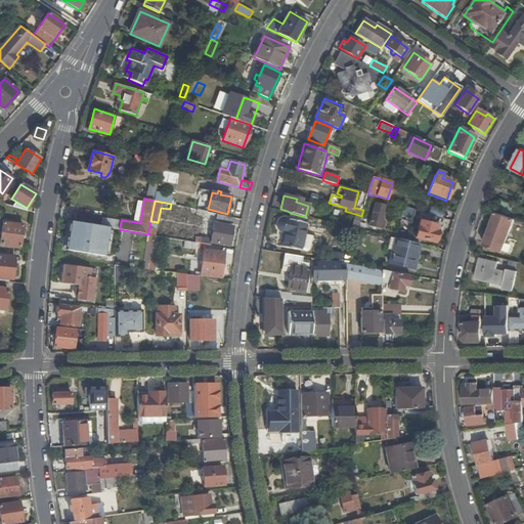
[(13,207),(26,211),(27,208),(16,202),(13,207)]
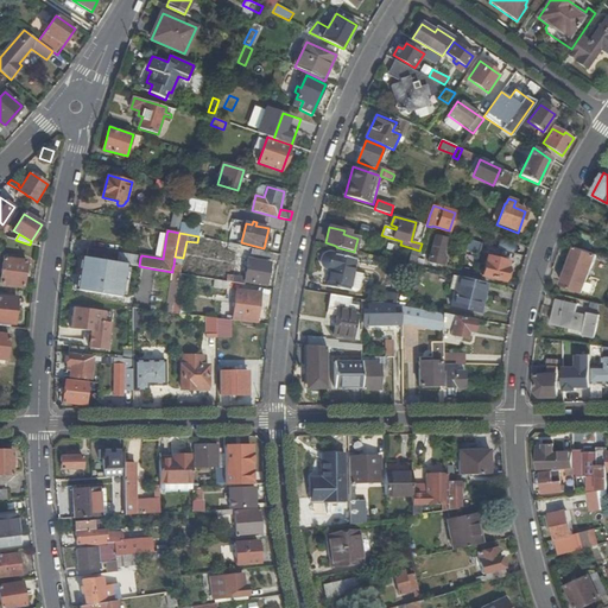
[(160,234),(157,258),(163,259),(166,235),(160,234)]
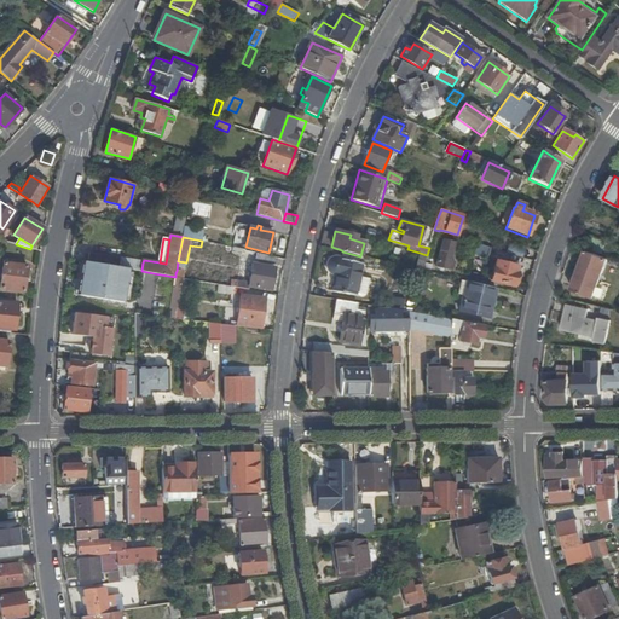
[(447,270),(455,243),(444,239),(444,241),(438,239),(435,250),(440,252),(440,255),(434,254),(432,265),(437,266),(447,270)]
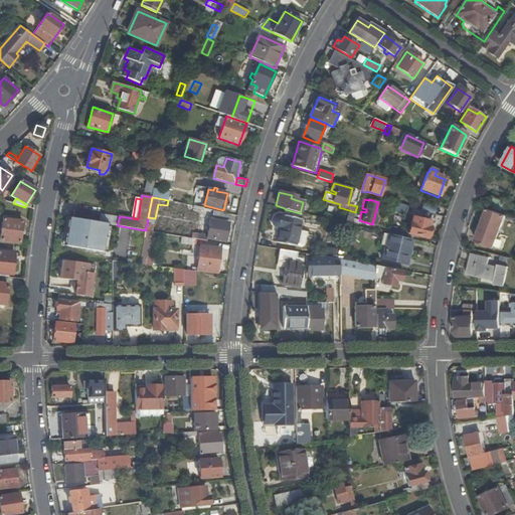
[(491,201),(489,207),(502,212),(505,205),(491,201)]
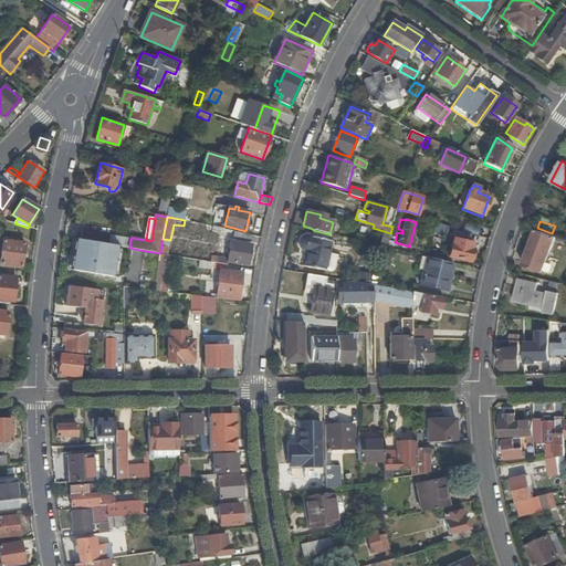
[(435,222),(431,232),(446,236),(449,227),(435,222)]
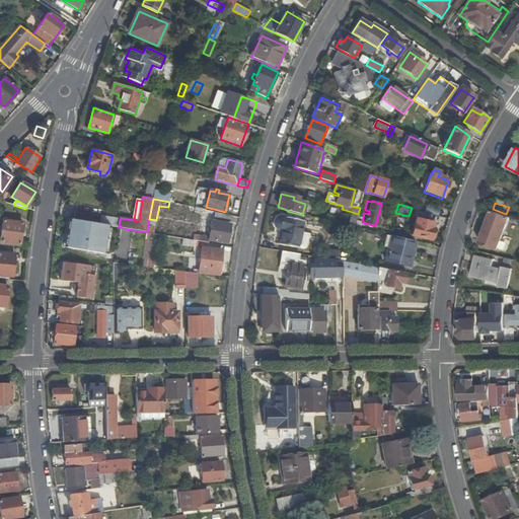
[(75,211),(74,220),(91,222),(98,224),(100,216),(75,211)]
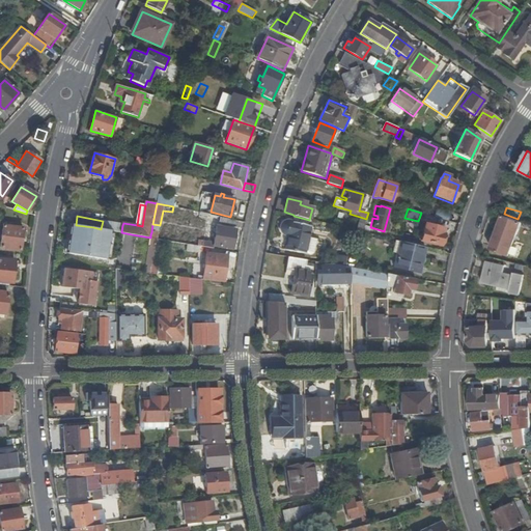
[(522,248),(512,244),(521,223),(503,216),(495,238),(491,250),(516,259),(522,248)]
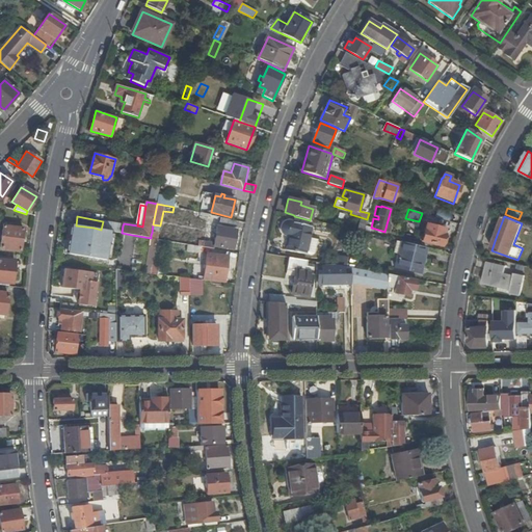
[(356,231),(363,233),(364,230),(365,227),(367,219),(361,217),(356,231)]
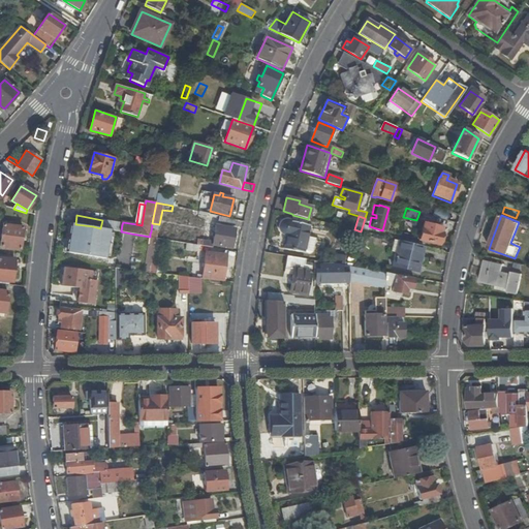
[(237,226),(238,220),(222,217),(220,223),(237,226)]
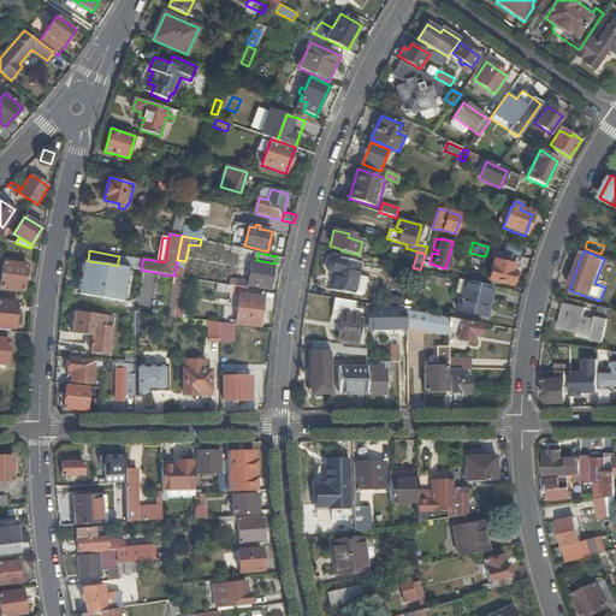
[(142,261),(119,256),(117,266),(141,270),(142,261)]
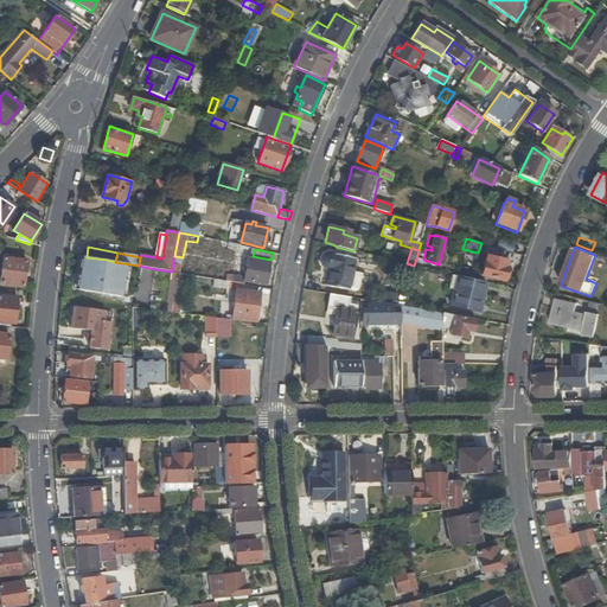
[(350,291),(355,260),(331,255),(328,255),(327,256),(325,257),(324,259),(323,261),(321,263),(321,266),(323,268),(325,270),(326,272),(328,272),(326,286),(350,291)]
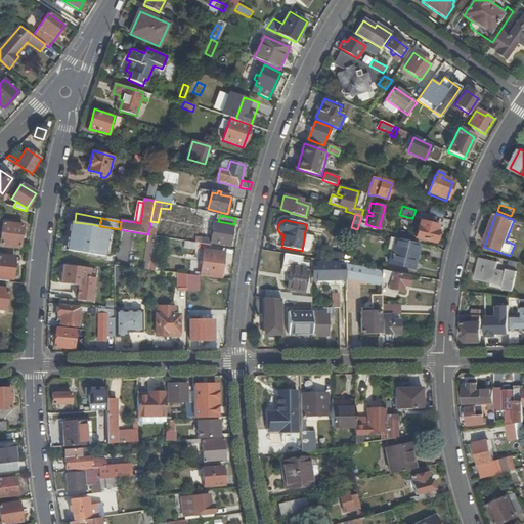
[(72,221),(69,241),(89,244),(92,224),(75,222),(72,221)]
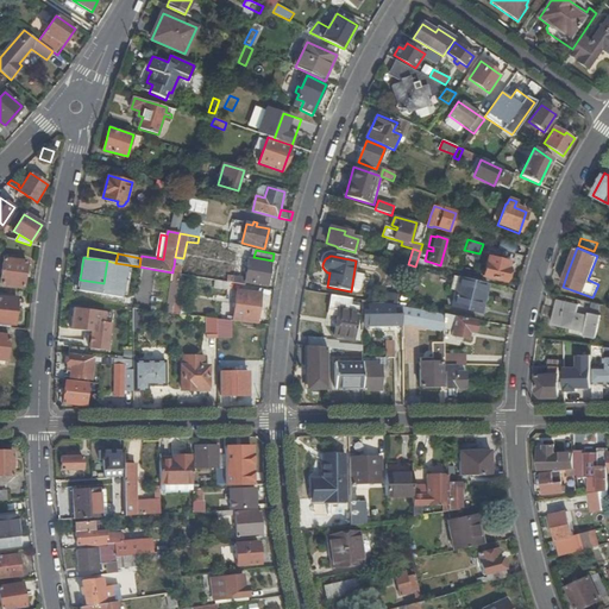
[(175,257),(174,267),(182,268),(183,258),(175,257)]
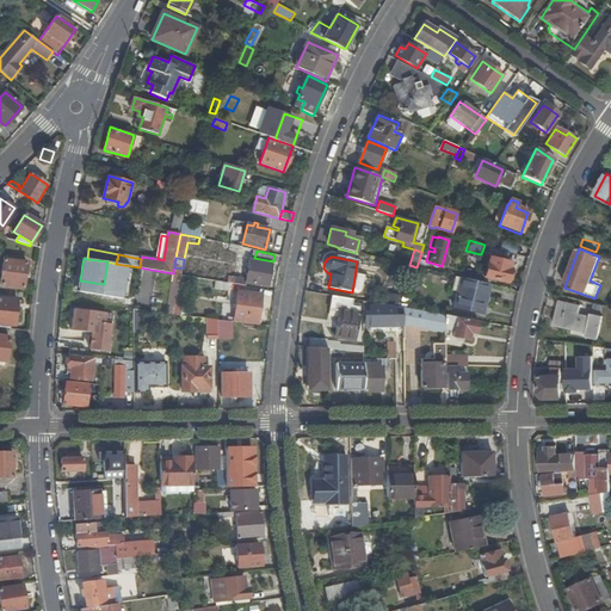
[(507,284),(511,270),(508,270),(510,264),(489,258),(485,278),(507,284)]
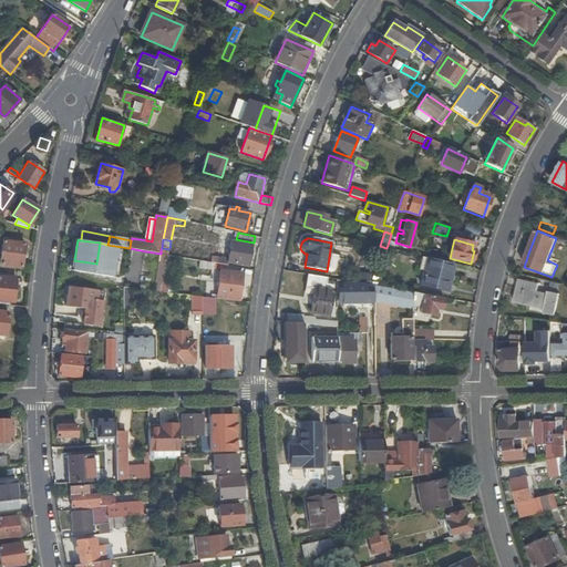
[(24,244),(3,240),(0,264),(21,268),(24,244)]
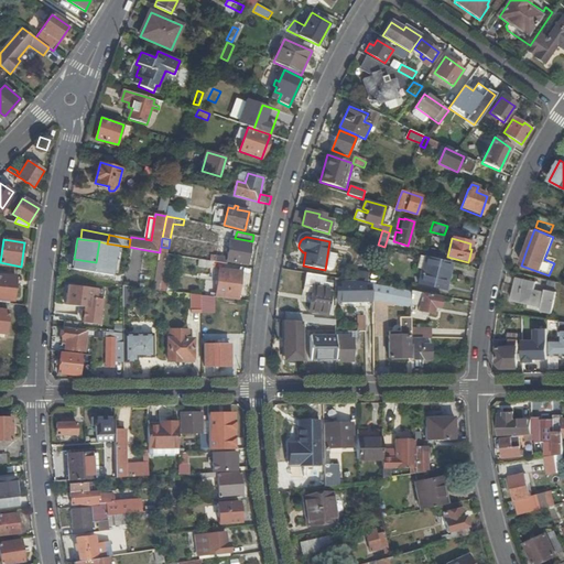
[(216,262),(227,264),(227,261),(247,264),(251,245),(231,240),(229,248),(227,247),(226,252),(229,252),(228,259),(217,257),(216,262)]
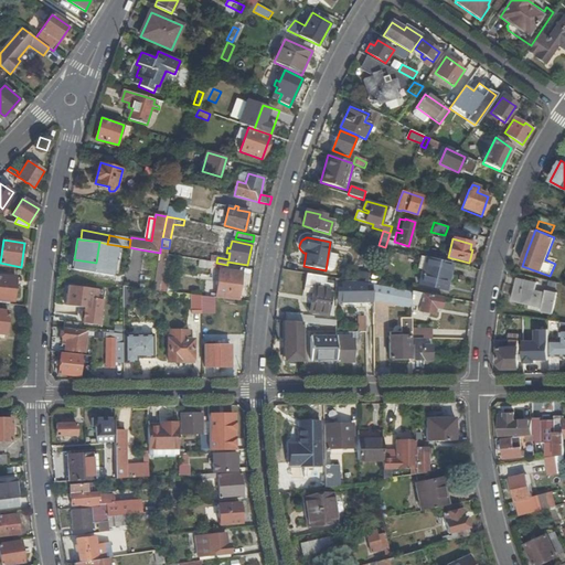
[(400,253),(397,262),(412,265),(413,256),(400,253)]
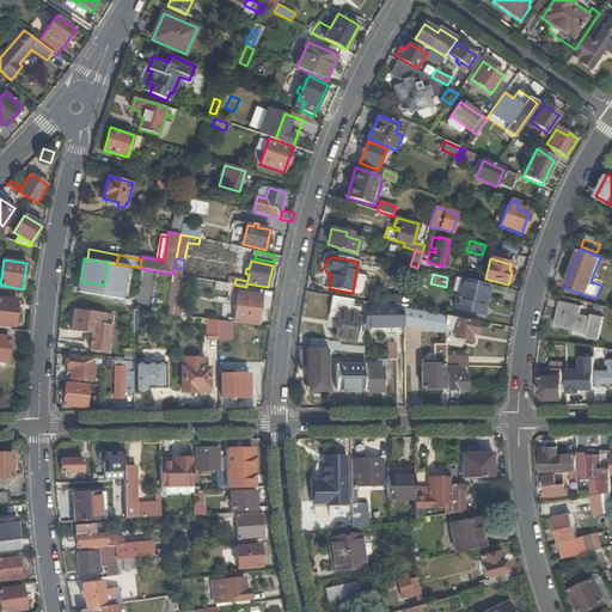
[(483,314),(490,287),(461,279),(453,307),(483,314)]
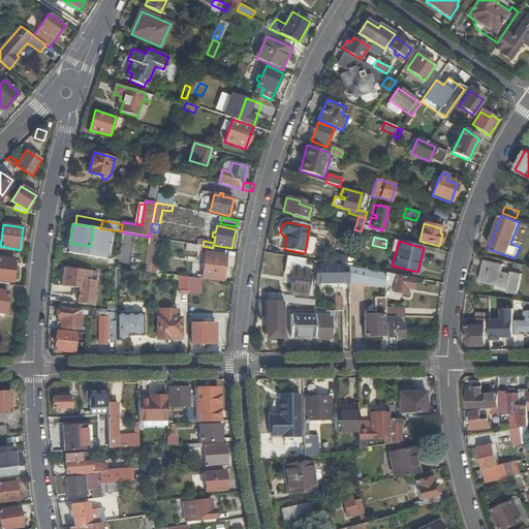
[(90,246),(69,243),(67,252),(88,255),(90,246)]
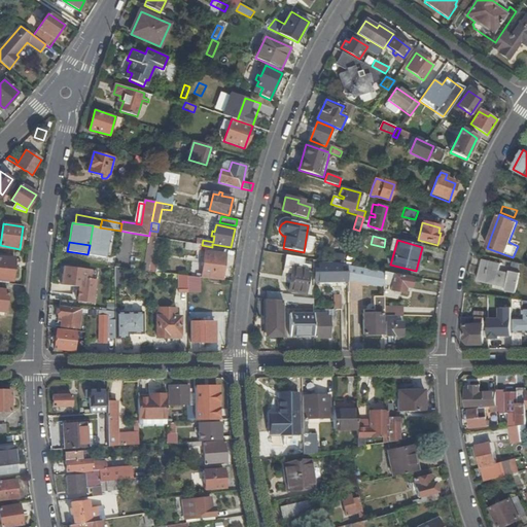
[(148,245),(144,270),(149,271),(150,262),(152,262),(155,246),(148,245)]
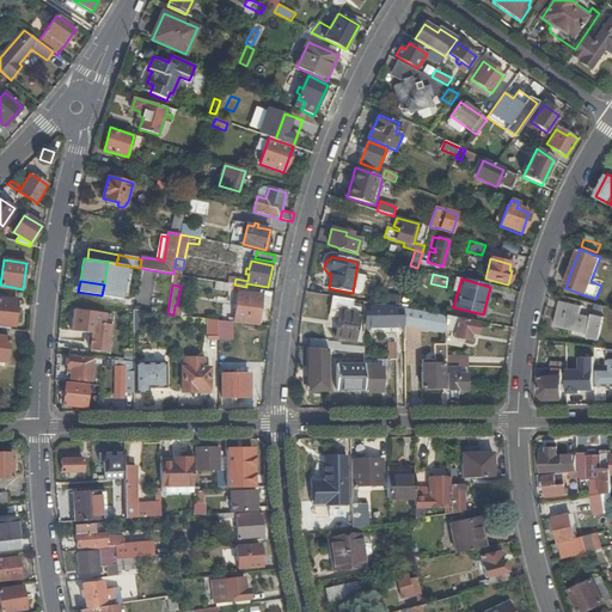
[(234,323),(258,325),(263,294),(251,292),(249,304),(238,301),(234,323)]
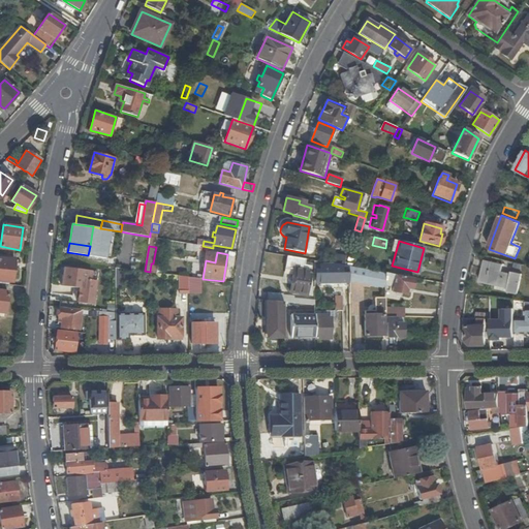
[(344,263),(345,255),(335,254),(334,262),(344,263)]
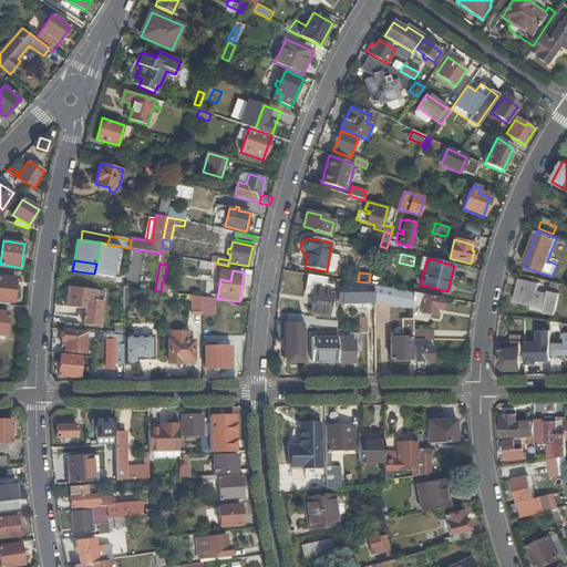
[(329,278),(308,275),(306,287),(315,289),(311,313),(336,316),(336,302),(331,302),(333,286),(328,285),(329,278)]
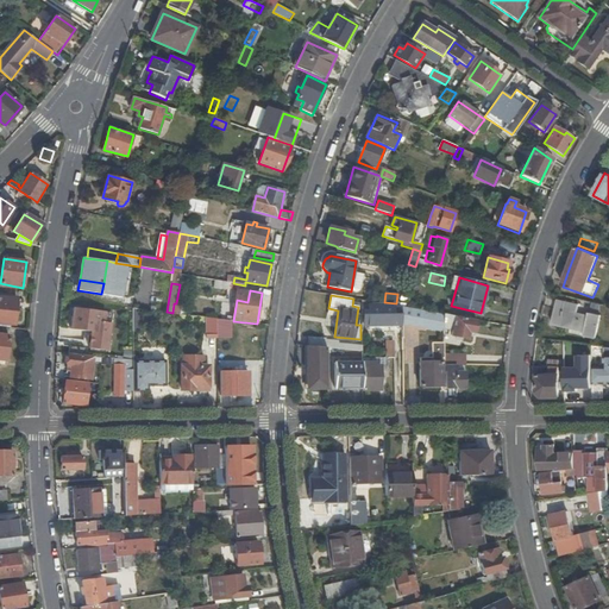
[(0,322),(13,325),(17,300),(0,297),(0,322)]
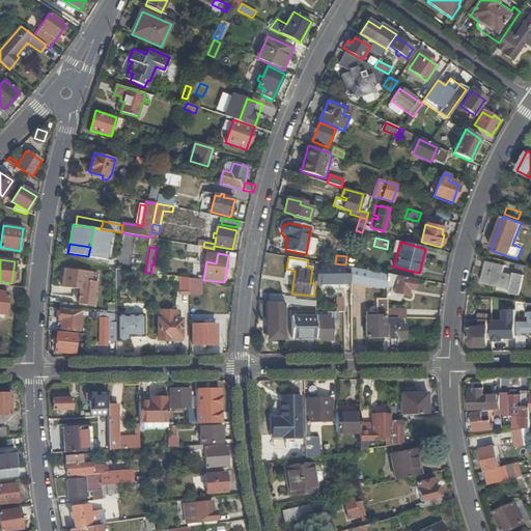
[(83,264),(65,262),(64,276),(63,280),(62,288),(71,289),(72,280),(82,282),(83,264)]
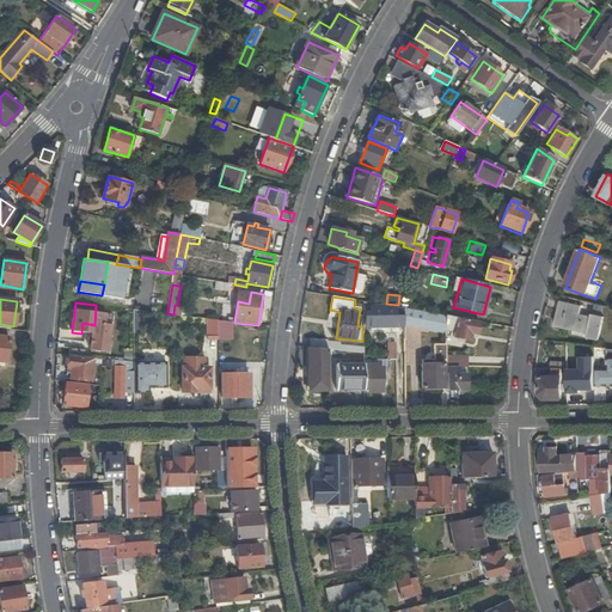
[(598,340),(604,318),(592,314),(592,317),(580,314),(581,307),(560,303),(554,325),(573,330),(574,328),(588,331),(587,337),(598,340)]
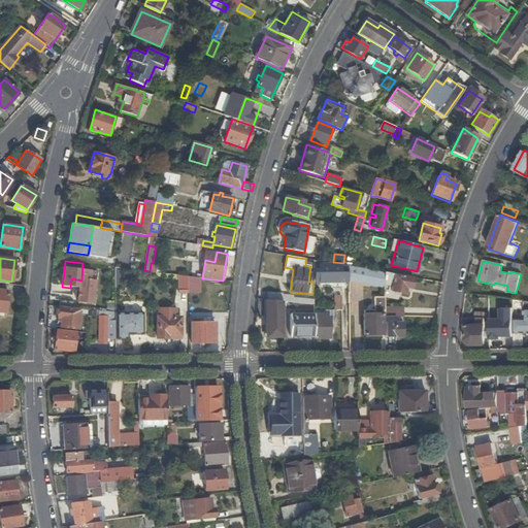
[(341,265),(333,264),(320,264),(321,271),(321,281),(321,282),(342,282),(341,270),(341,265)]
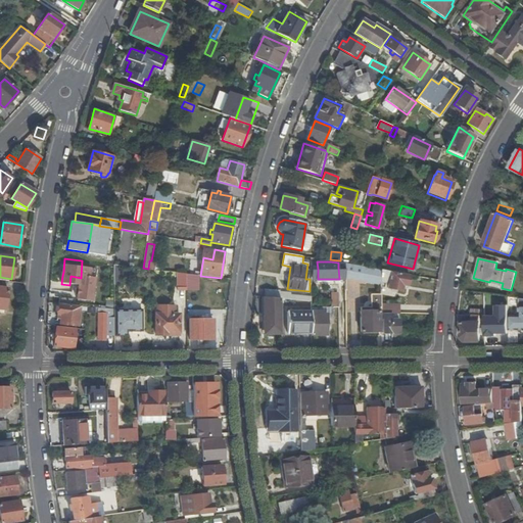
[(350,265),(345,265),(345,278),(378,285),(381,271),(370,269),(350,265)]
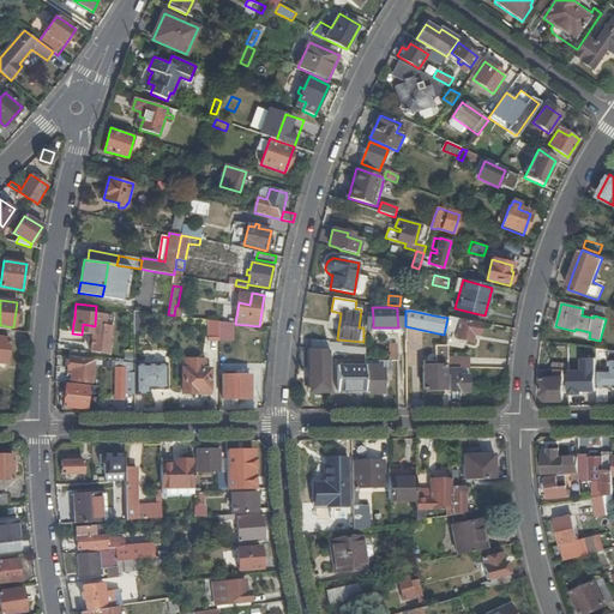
[(479,337),(481,324),(447,318),(447,331),(456,333),(456,339),(471,342),(473,336),(479,337)]
